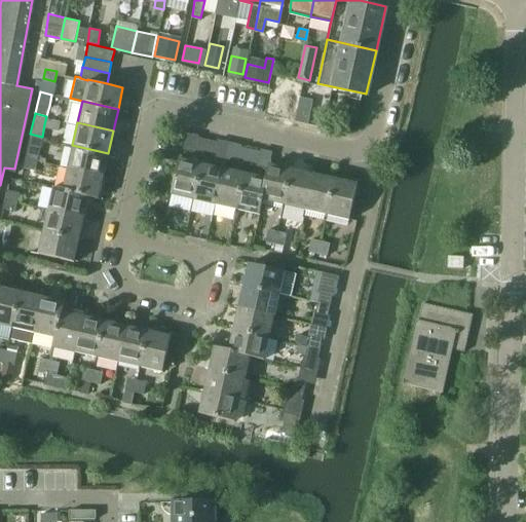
[(37,159),(39,149),(42,137),(30,134),(25,156),(37,159)]
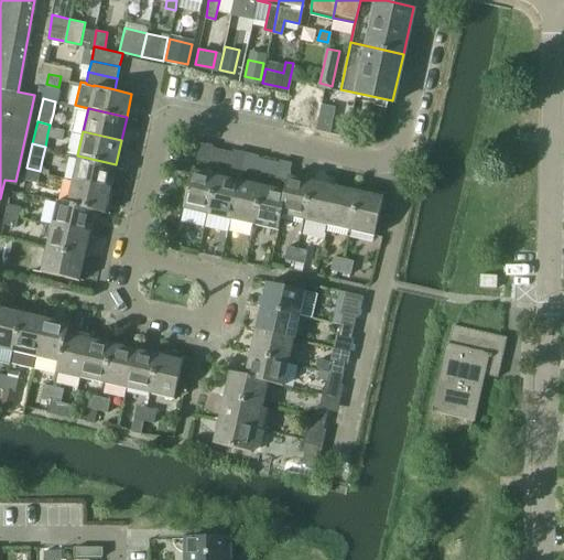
[(218,161),(221,148),(212,146),(209,159),(218,161)]
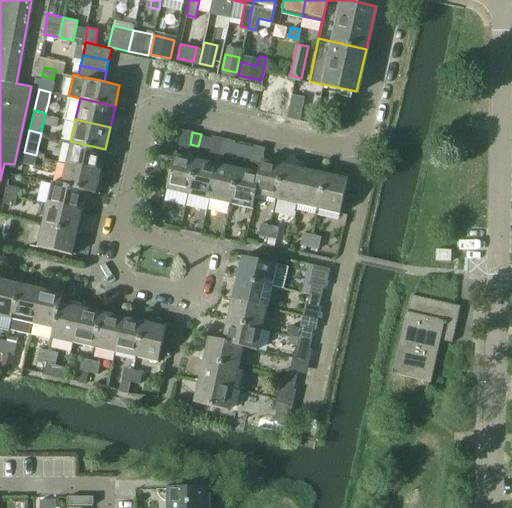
[(207,148),(210,136),(201,134),(198,146),(207,148)]
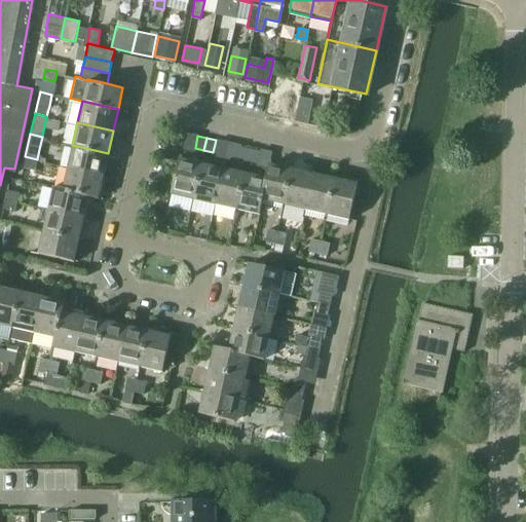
[(103,174),(108,153),(72,145),(68,165),(103,174)]
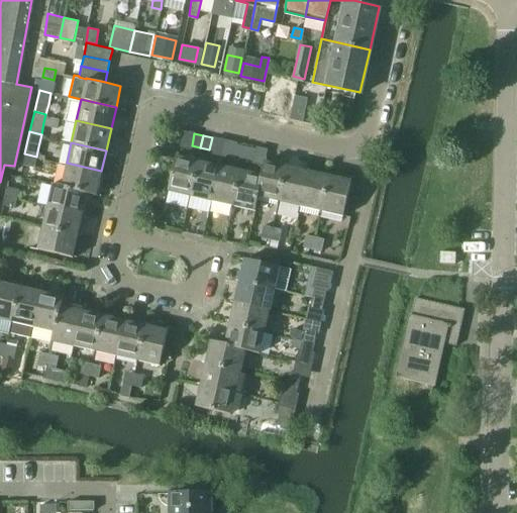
[(242,157),(245,145),(236,143),(234,155),(242,157)]
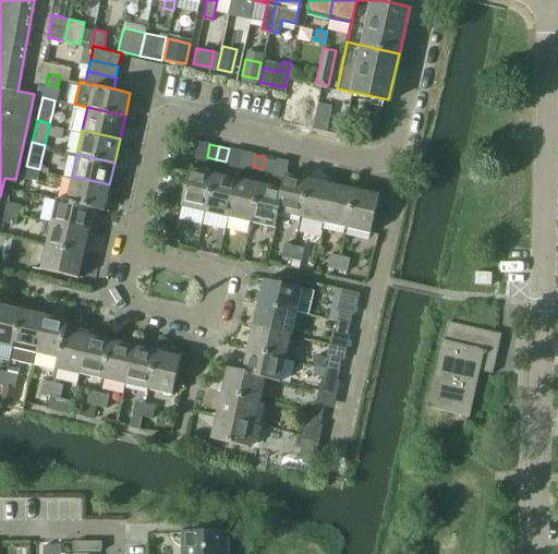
[(271,171),(275,159),(265,157),(262,169),(271,171)]
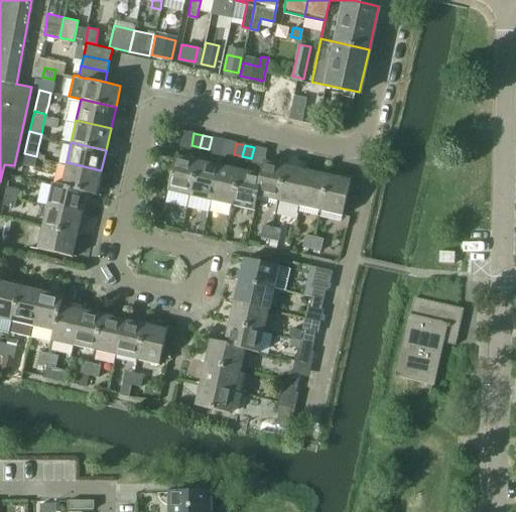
[(34,164),(36,156),(24,153),(22,161),(34,164)]
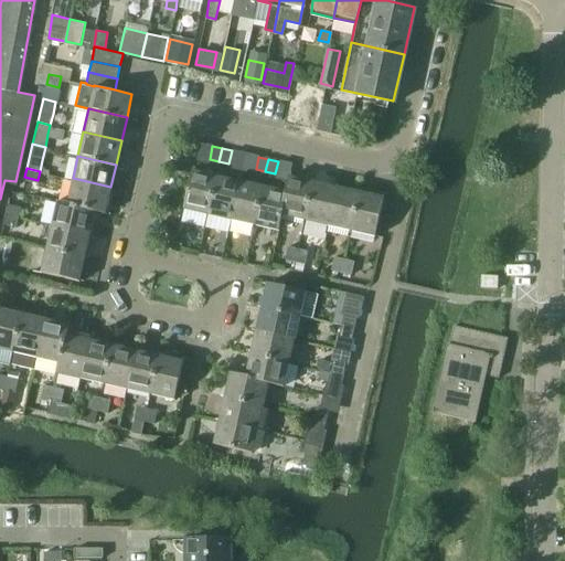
[(208,212),(216,173),(192,168),(183,207),(208,212)]
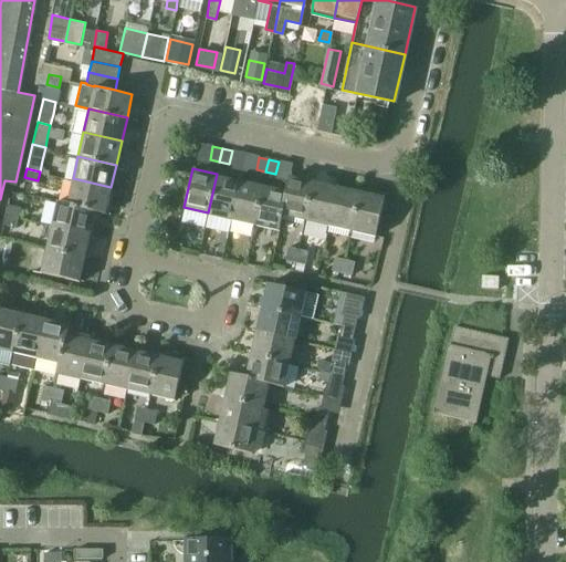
[(231,218),(240,179),(217,174),(208,212),(231,218)]
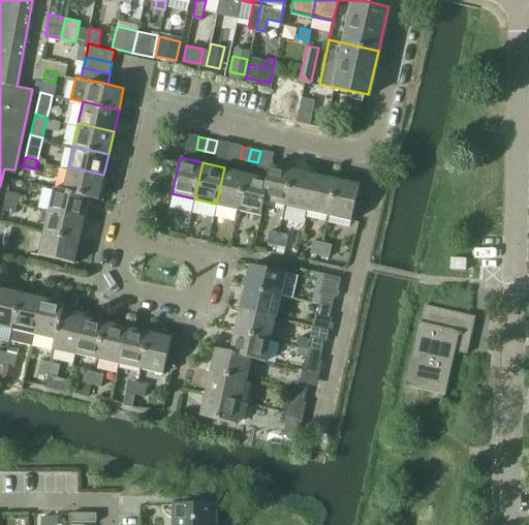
[(259,213),(271,162),(270,162),(267,177),(246,173),(238,208),(259,213)]
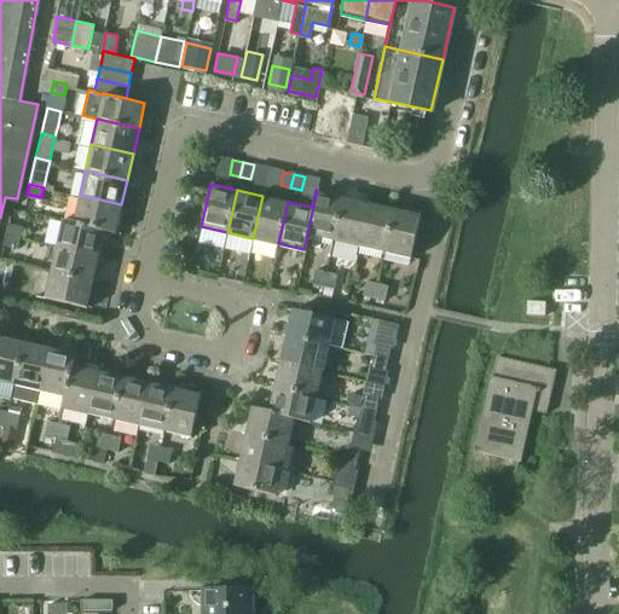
[(333,238),(342,196),(317,190),(304,249),(305,249),(308,232),(333,238)]
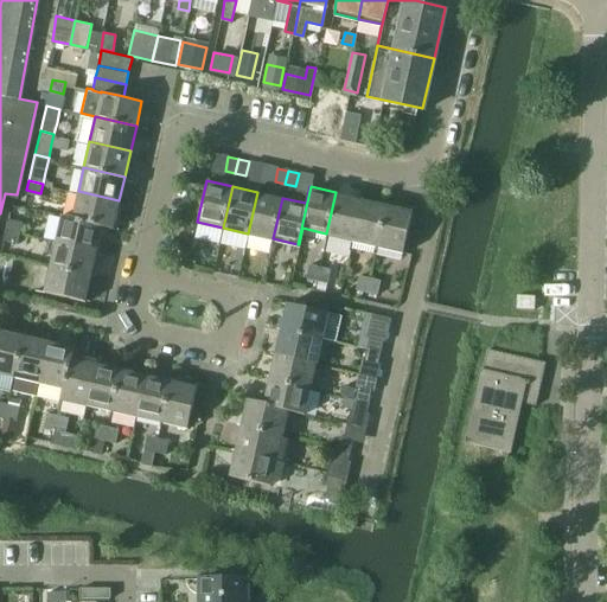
[(113,225),(119,200),(78,191),(72,216),(62,213),(113,225)]
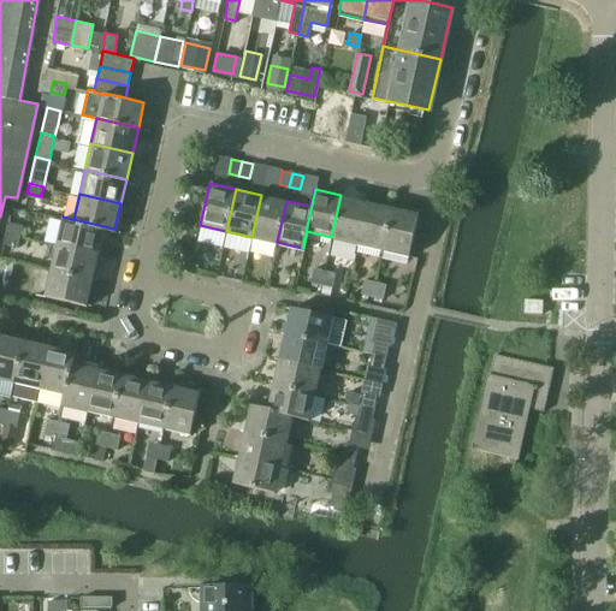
[(277,242),(286,201),(261,195),(252,237),(277,242)]
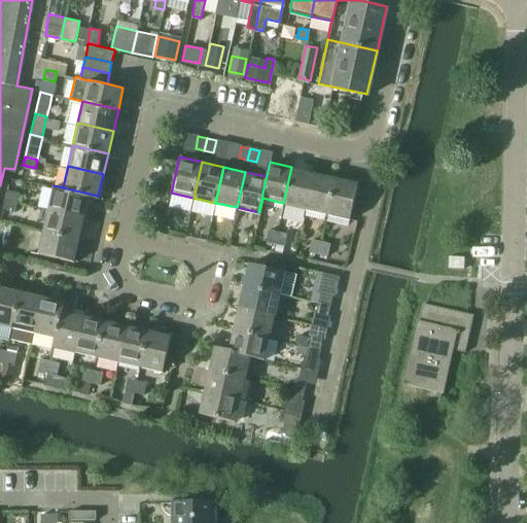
[(305,208),(313,172),(291,167),(283,203),(305,208)]
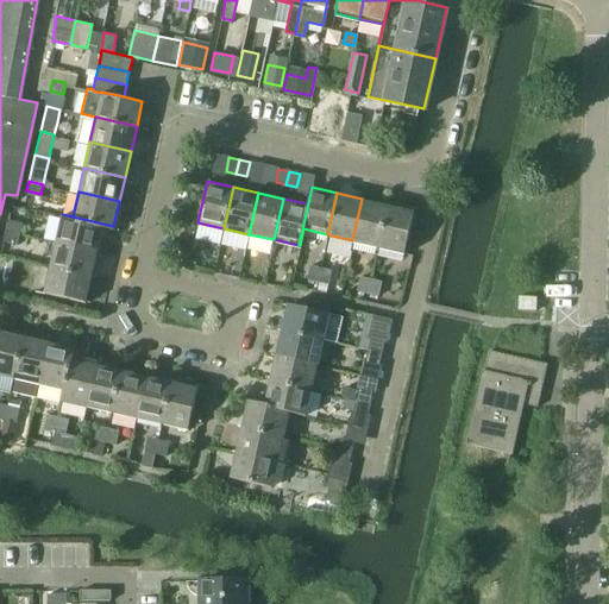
[(377,245),(387,205),(362,199),(352,240),(377,245)]
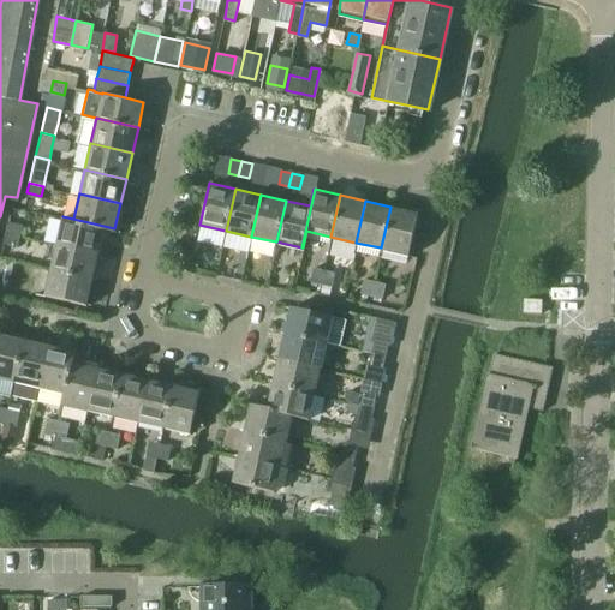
[(407,253),(417,213),(390,207),(381,247),(407,253)]
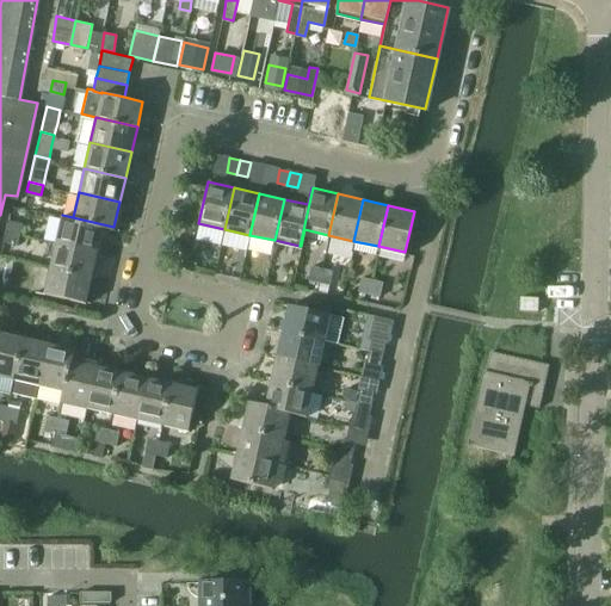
[(98,249),(103,226),(113,228),(113,227),(62,215),(56,240),(98,249)]
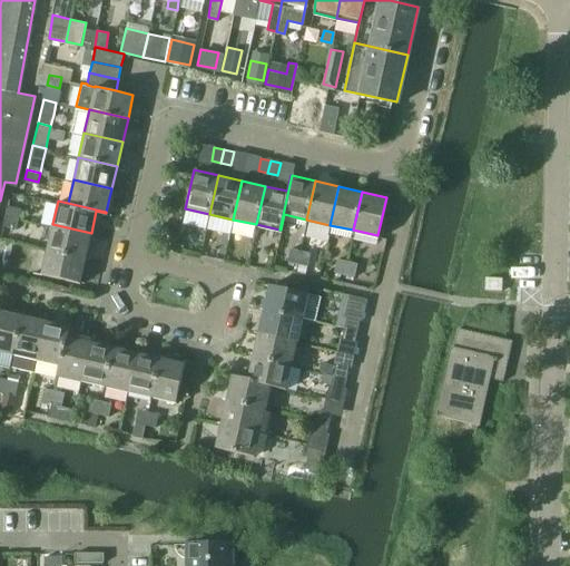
[(18,216),(20,206),(7,204),(5,213),(18,216)]
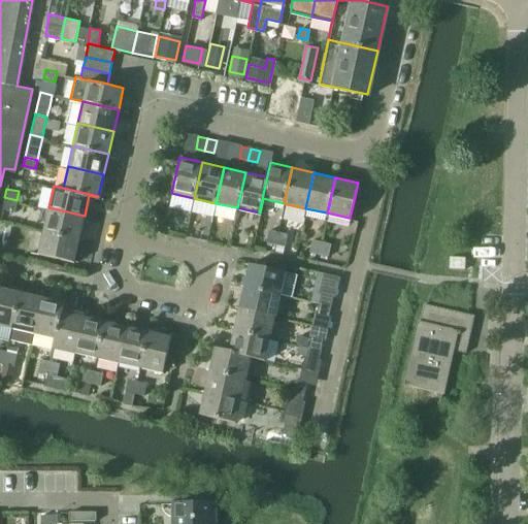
[(14,208),(17,200),(4,197),(2,206),(14,208)]
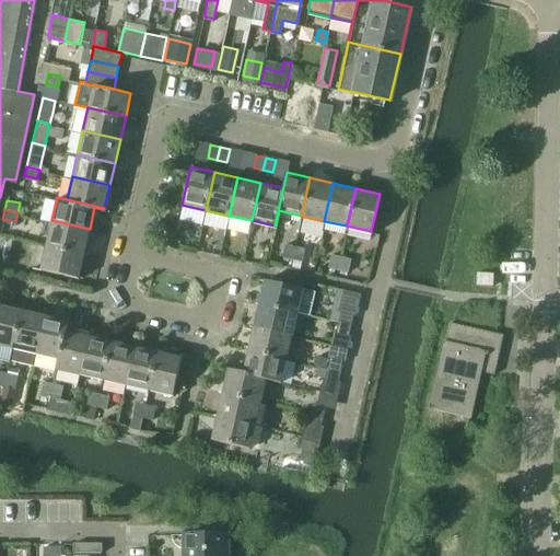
[(84,252),(90,229),(51,220),(46,243),(84,252)]
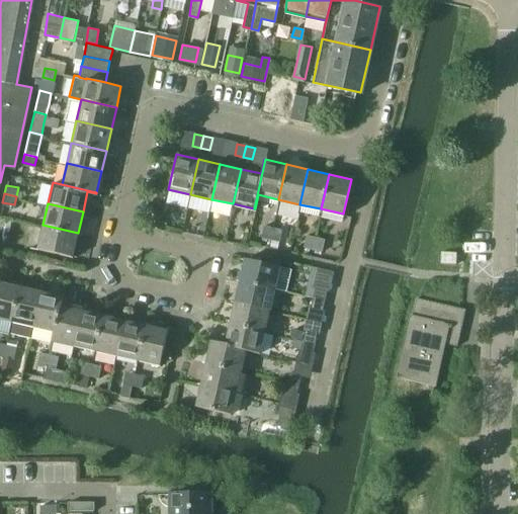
[(270,237),(273,225),(263,223),(261,235),(270,237)]
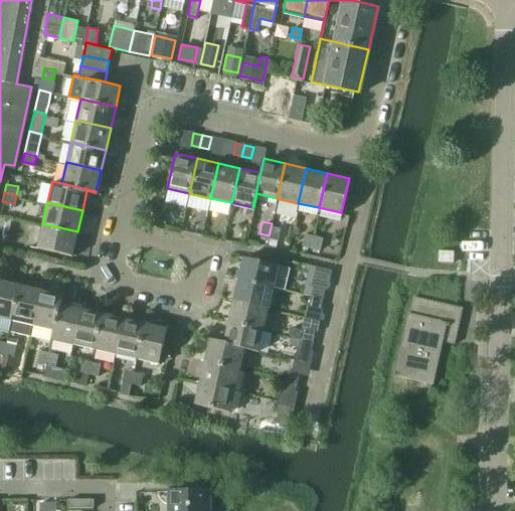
[(71,253),(77,231),(42,223),(37,245),(71,253)]
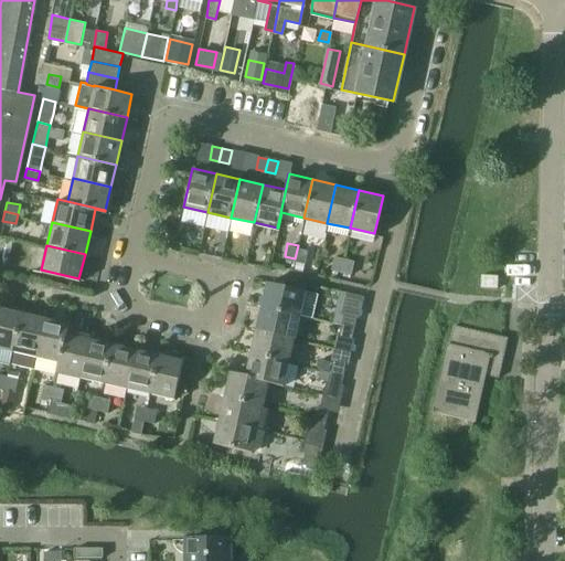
[(304,261),(307,247),(298,245),(295,258),(304,261)]
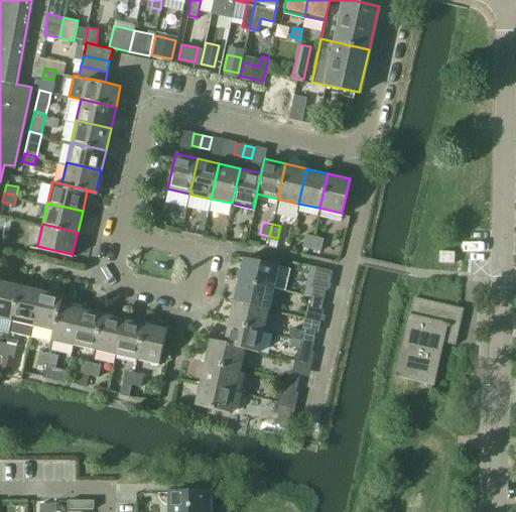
[(0,237),(7,239),(9,229),(0,227),(0,237)]
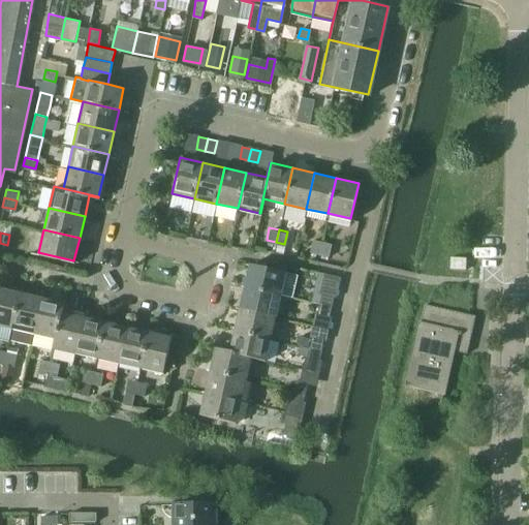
[(318,251),(321,240),(313,238),(310,249),(318,251)]
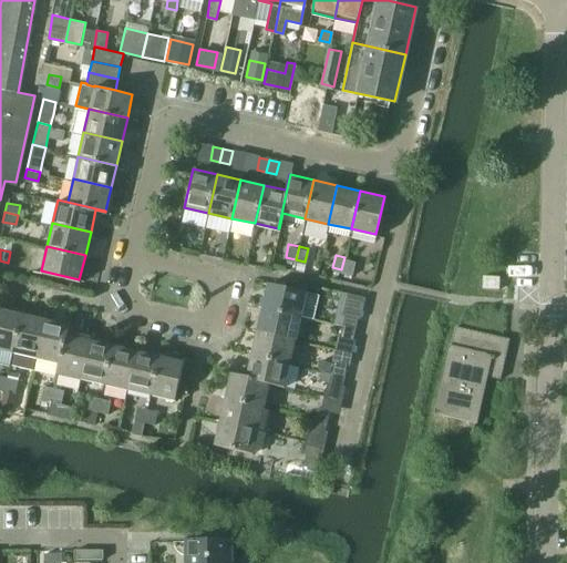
[(352,272),(354,259),(344,257),(341,269),(352,272)]
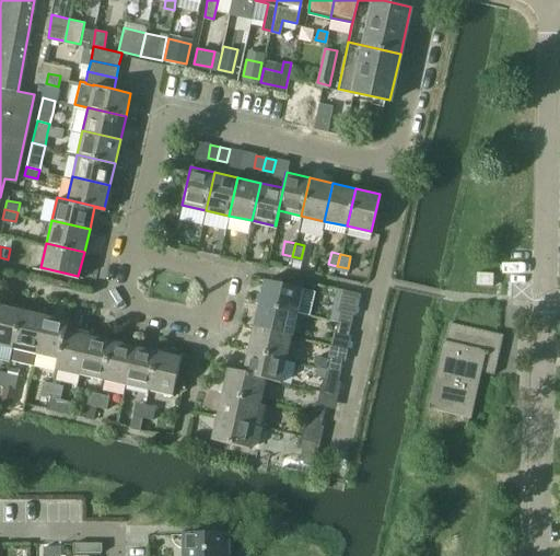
[(492,284),(493,271),(476,270),(476,282),(492,284)]
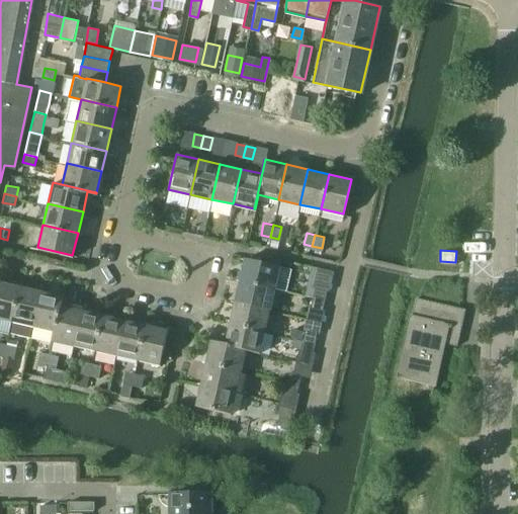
[(274,286),(279,264),(244,256),(239,278),(274,286)]
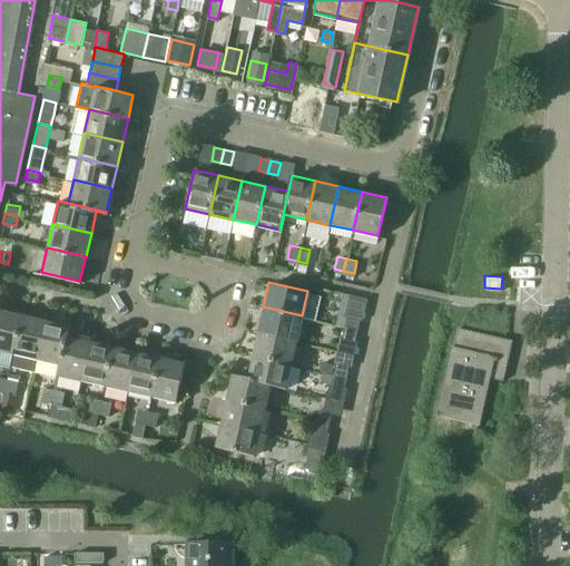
[(296,339),(302,315),(263,306),(257,330),(296,339)]
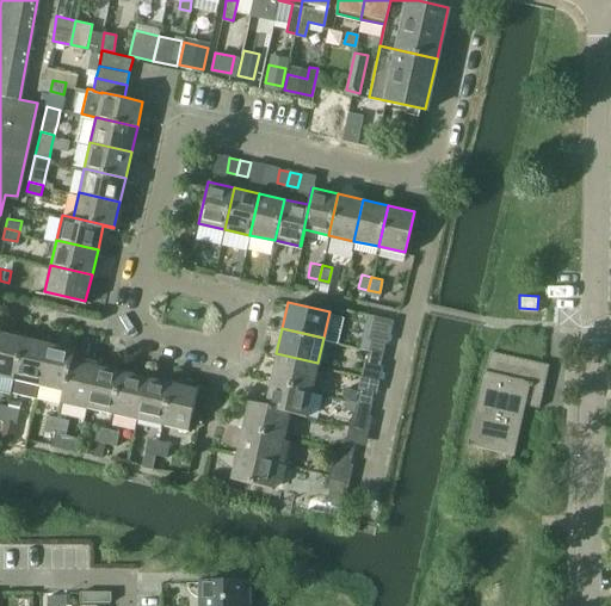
[(0,373),(14,377),(24,335),(0,329),(0,373)]
